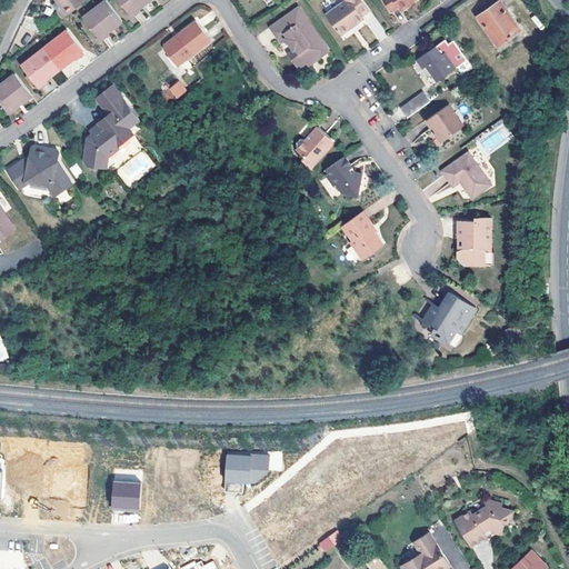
[(85,1),(83,0),(53,0),(56,2),(51,6),(61,19),(85,1)]
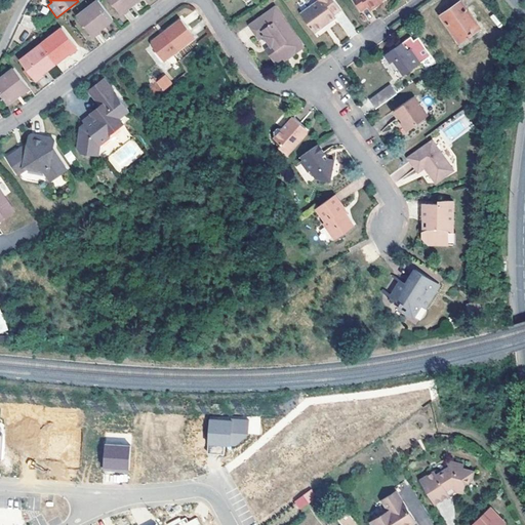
[(137,0),(109,0),(121,14),(131,5),(137,0)]
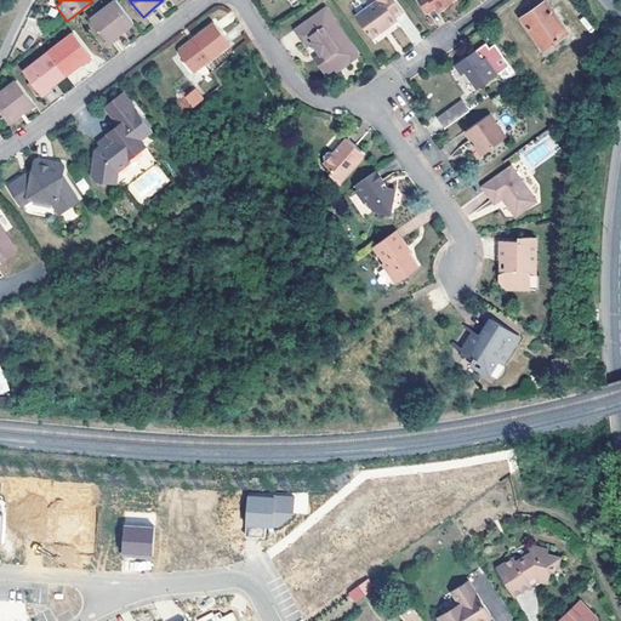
[(402,11),(393,0),(376,0),(355,16),(371,39),(397,21),(393,17),(402,11)]
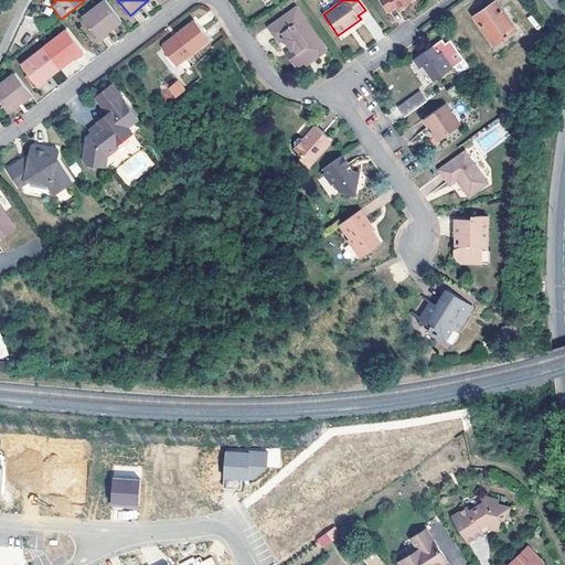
[(411,0),(377,0),(387,12),(394,7),(397,10),(411,0)]
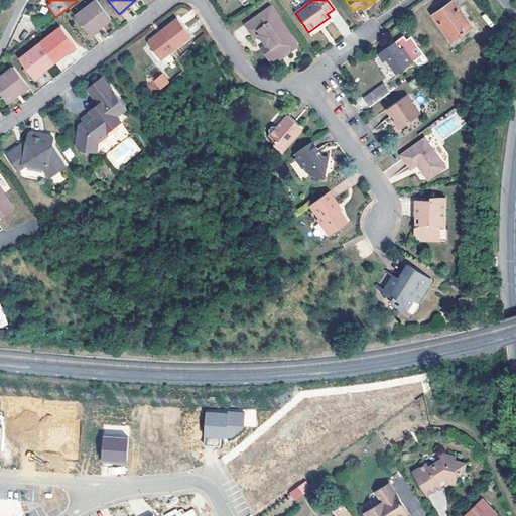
[(111,20),(96,1),(76,17),(91,35),(111,20)]
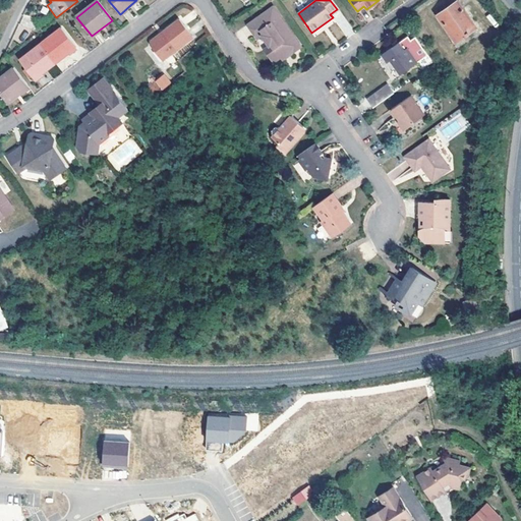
[(466,22),(470,19),(458,1),(439,15),(458,42),(472,32),(466,22)]
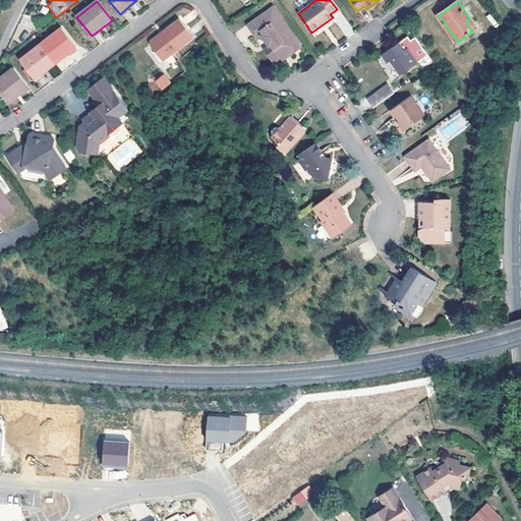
[(282,60),(301,46),(272,6),(246,24),(255,38),(261,35),(268,46),(264,49),(273,62),(280,57),(282,60)]
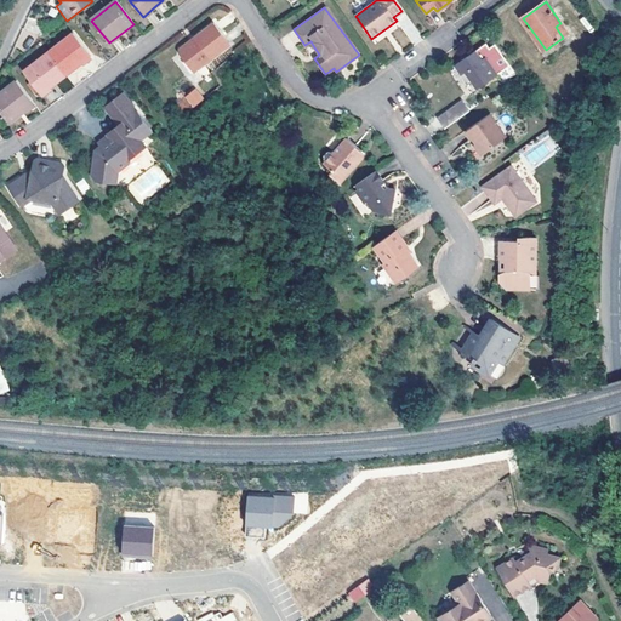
[(229,45),(214,23),(194,38),(197,41),(189,46),(187,44),(180,50),(189,63),(193,62),(198,69),(229,45)]
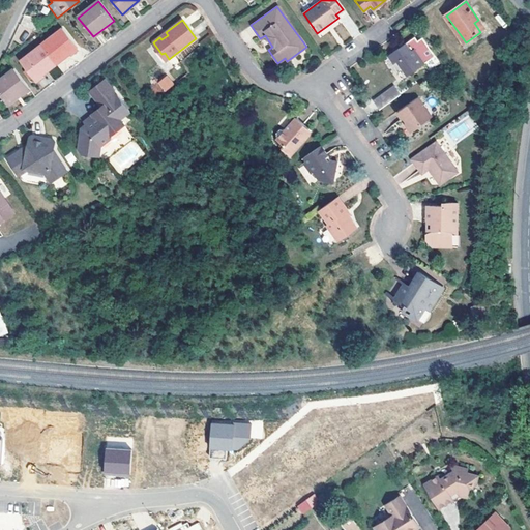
[(474,23),(480,32),(484,28),(481,23),(478,20),(474,23)]
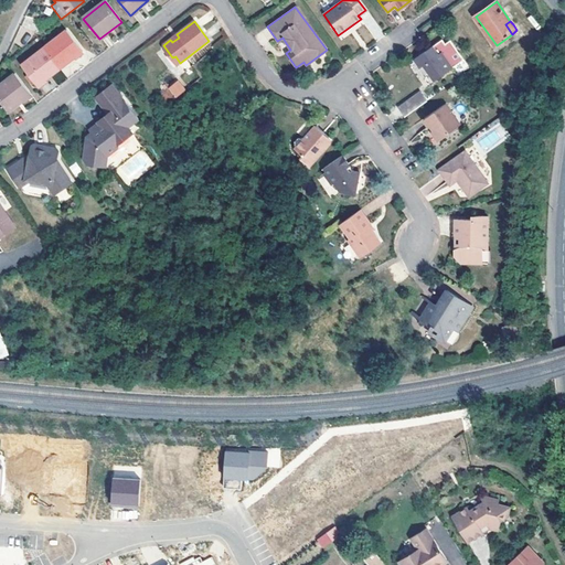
[(83,53),(66,32),(45,50),(61,70),(83,53)]
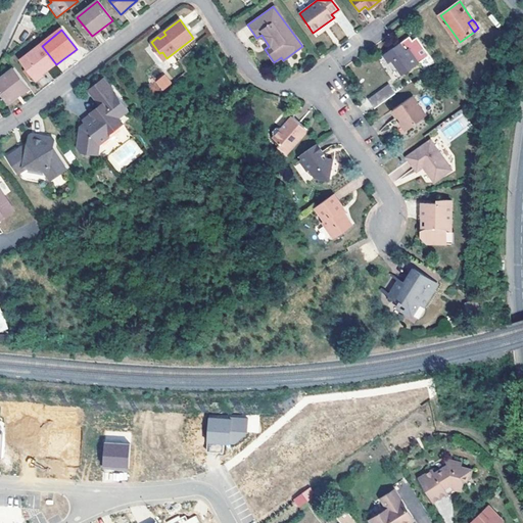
[(411,37),(384,55),(389,62),(392,60),(402,75),(430,55),(418,37),(413,40),(411,37)]
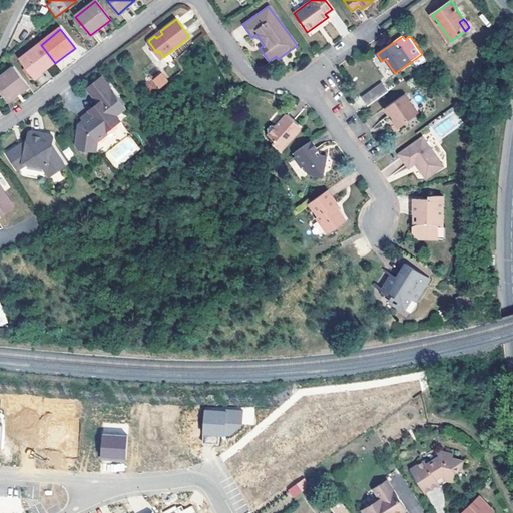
[(55,63),(41,45),(20,62),(26,69),(32,77),(35,79),(55,63)]
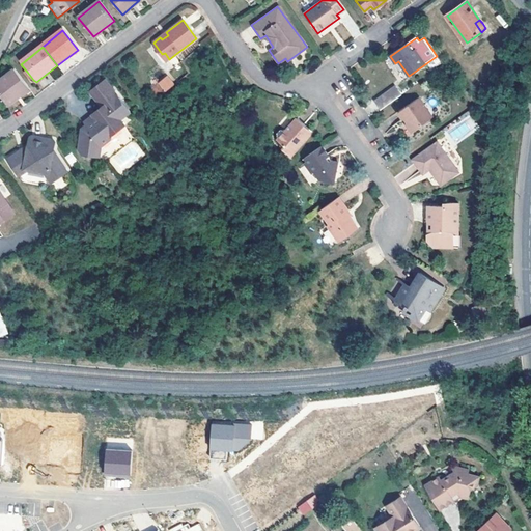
[(31,82),(33,80),(27,72),(25,74),(31,82)]
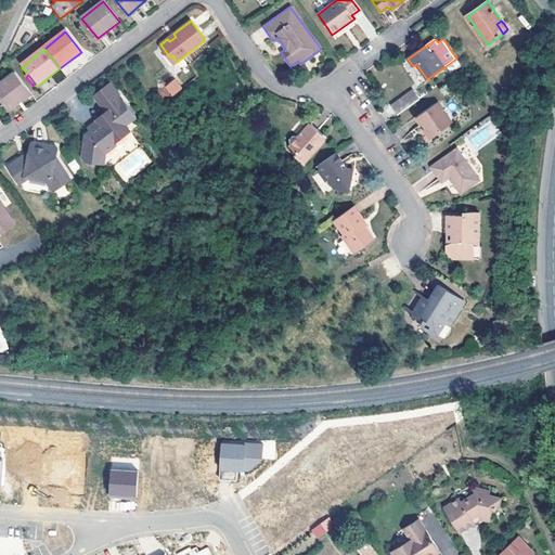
[(30,95),(14,76),(0,87),(0,99),(10,112),(21,103),(30,95)]
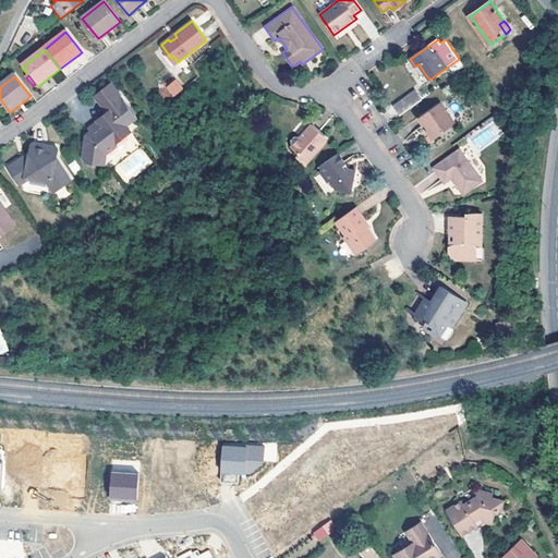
[(176,79),(166,87),(173,97),(183,88),(176,79)]
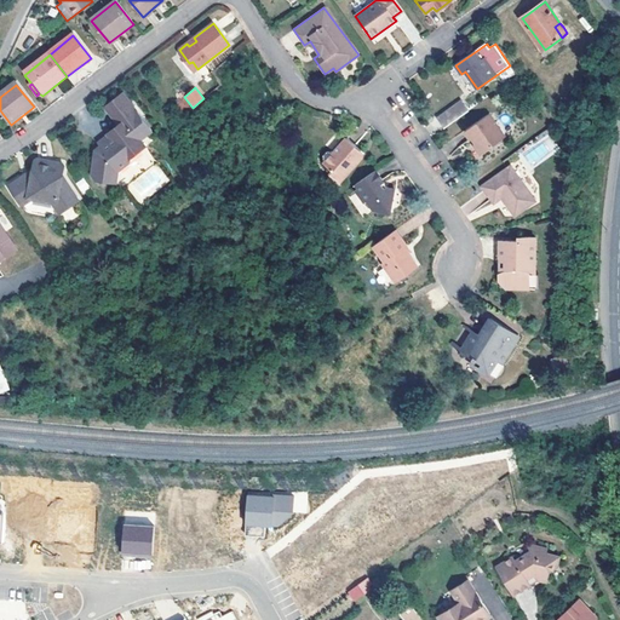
[(154,131),(124,93),(107,108),(120,125),(109,135),(110,136),(113,139),(110,141),(103,147),(97,151),(95,176),(99,181),(120,183),(121,171),(132,162),(132,159),(139,154),(141,142),(143,139),(154,131)]
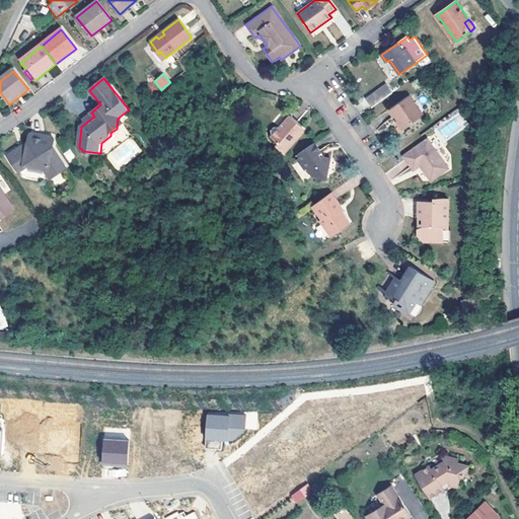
[(365,99),(371,107),(392,93),(386,84),(365,99)]
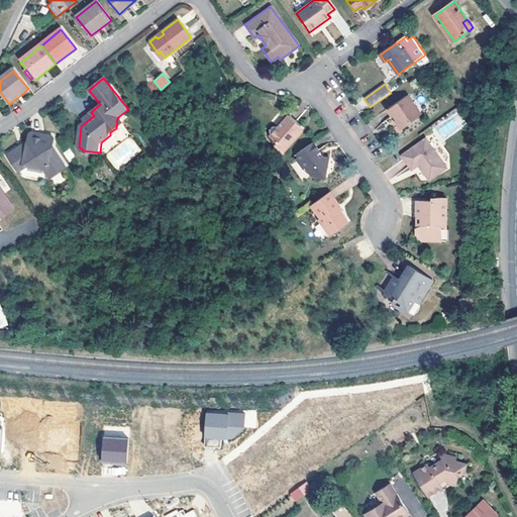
[(421,113),(408,95),(389,109),(393,115),(394,114),(396,116),(397,118),(396,120),(402,127),(421,113)]
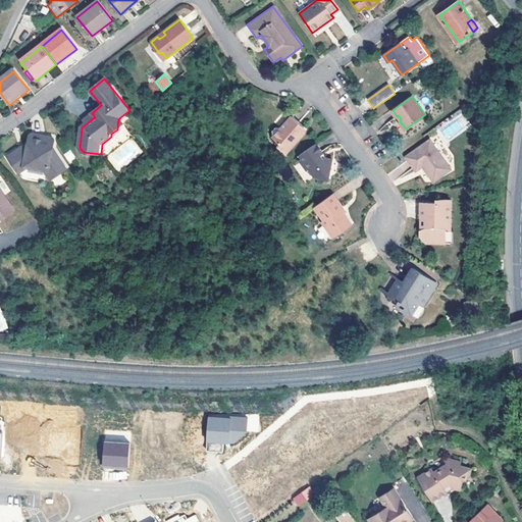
[(95,117),(93,114),(85,121),(87,123),(93,118),(95,117)]
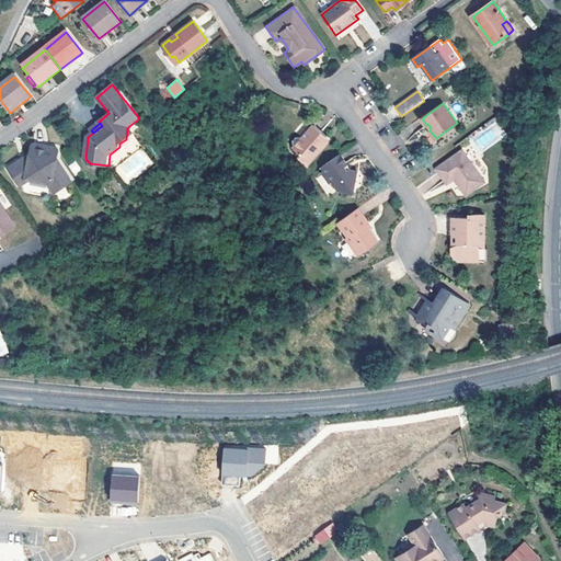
[(328,142),(327,140),(320,135),(323,130),(315,124),(304,137),(301,135),(296,136),(293,139),(294,144),(295,145),(294,147),(302,155),(300,157),(308,164),(328,142)]
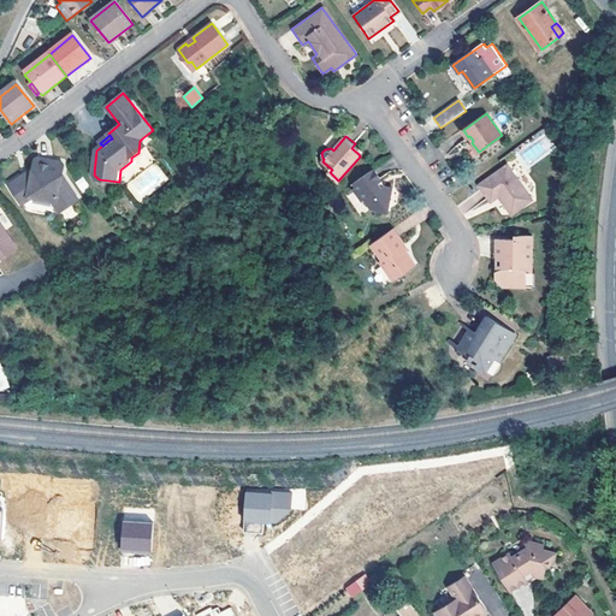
[(351,148),(359,154),(362,149),(355,143),(351,148)]
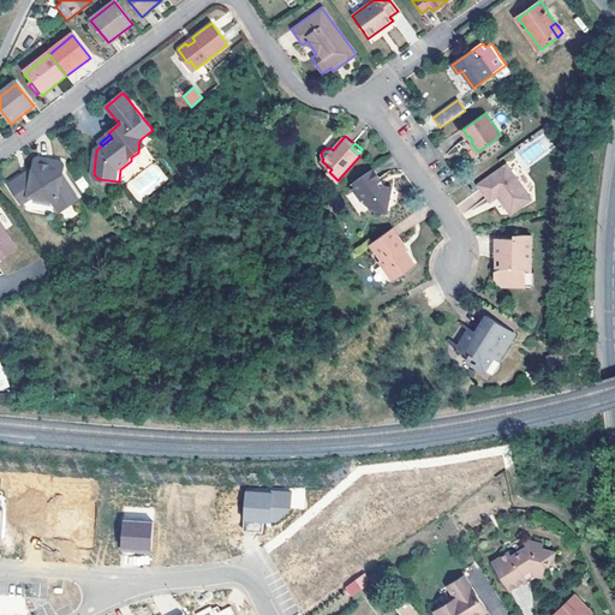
[(34,163),(34,172),(34,177),(28,181),(25,177),(11,186),(25,206),(35,199),(54,201),(61,213),(81,198),(69,183),(65,185),(63,180),(63,174),(64,166),(63,163),(37,161),(34,163)]
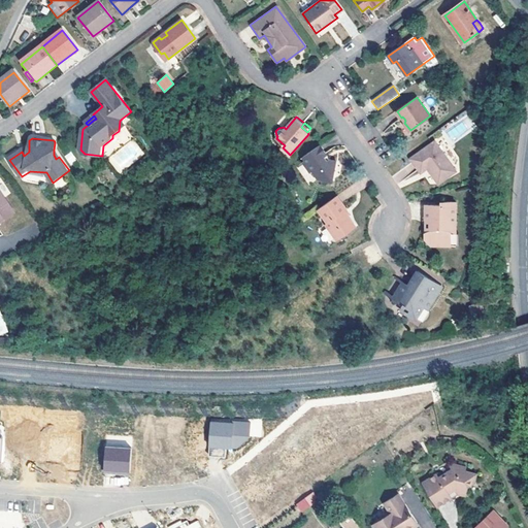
[(107,157),(118,172),(144,155),(134,139),(107,157)]
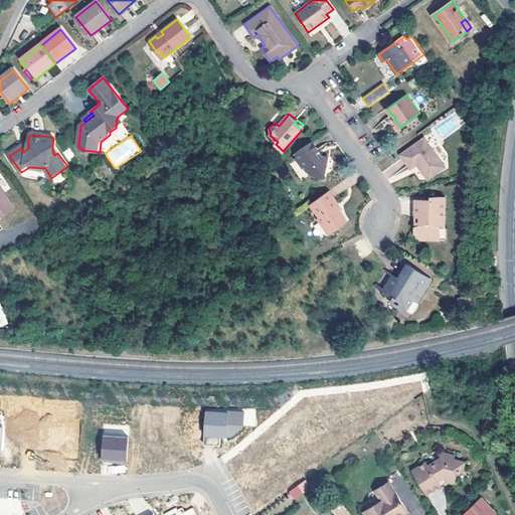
[(400,155),(410,169),(416,165),(419,163),(420,165),(422,167),(419,169),(425,177),(431,177),(437,172),(438,174),(445,168),(423,139),(400,155)]
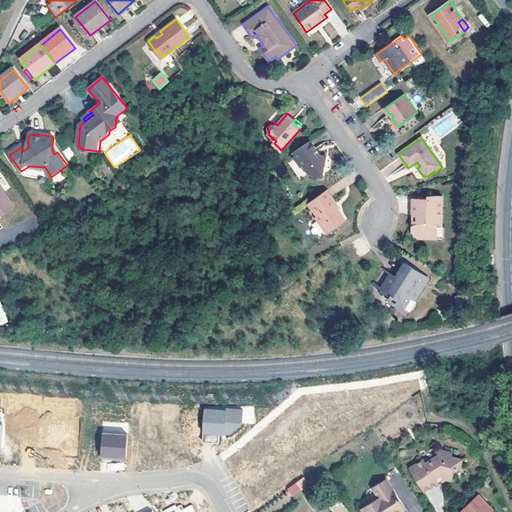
[(309,141),(290,155),(293,159),(291,160),(297,168),(299,167),(305,176),(320,181),(326,157),(320,156),(319,154),(317,157),(314,153),(317,151),(309,141)]
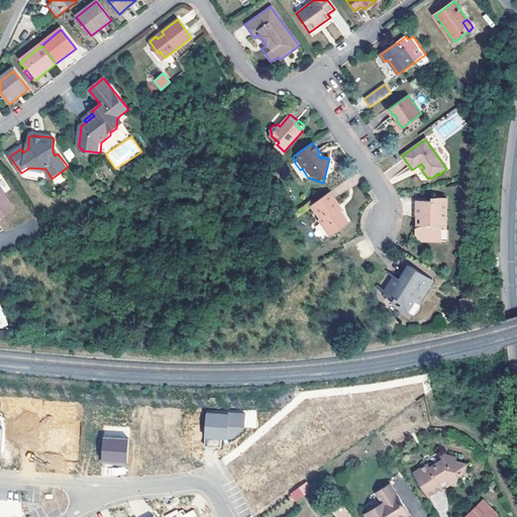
[(0,183),(0,216),(15,206),(0,183)]
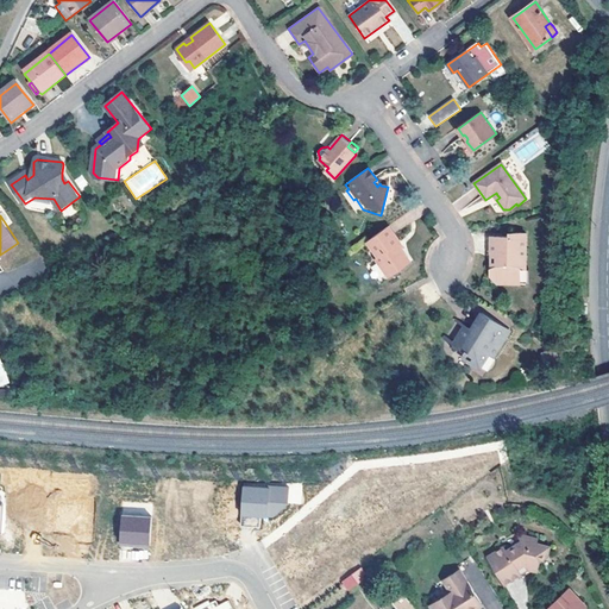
[(400,242),(389,226),(366,242),(377,257),(375,258),(387,277),(409,262),(401,249),(396,244),(400,242)]
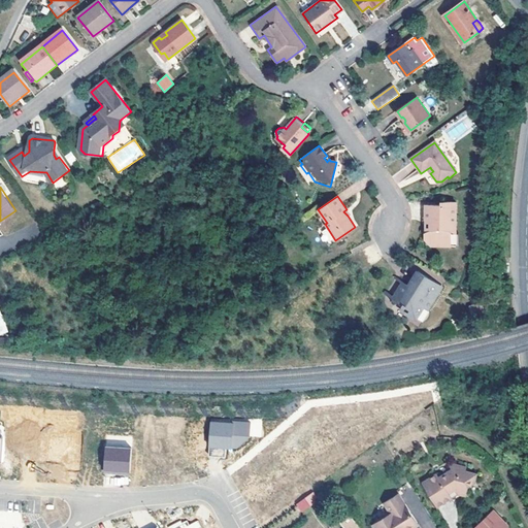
[(442,202),(442,206),(426,205),(425,220),(430,221),(430,226),(430,230),(425,235),(425,245),(450,246),(450,231),(455,235),(455,203),(442,202)]
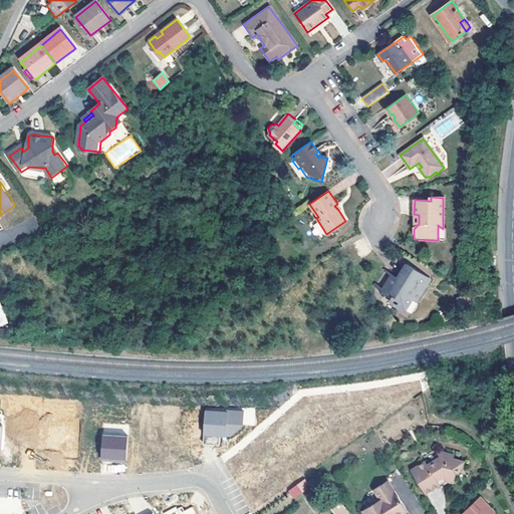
[(431,280),(407,265),(399,276),(398,279),(392,275),(382,290),(393,296),(392,297),(396,299),(402,302),(398,307),(406,312),(414,300),(417,302),(431,280)]
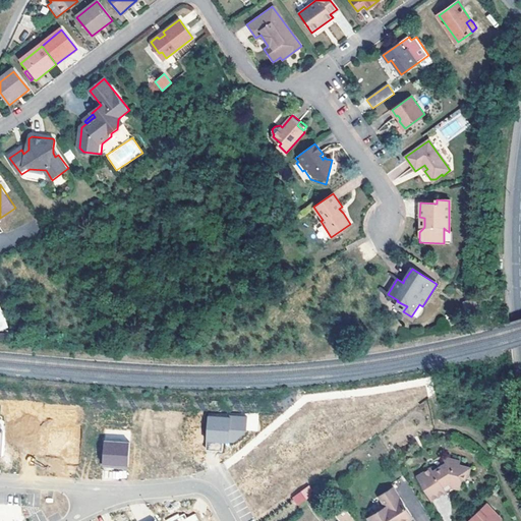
[(395,306),(403,311),(407,306),(401,303),(397,301),(395,306)]
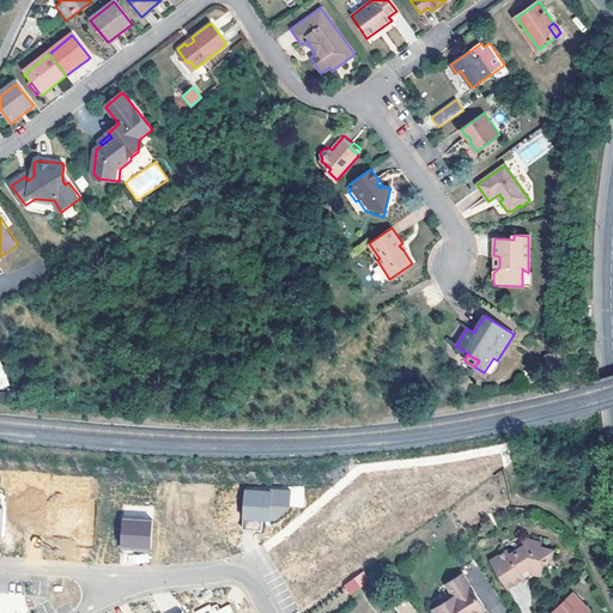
[(271,490),(244,489),(242,528),(262,529),(262,519),(275,520),(290,507),(291,489),(271,487),(271,490)]
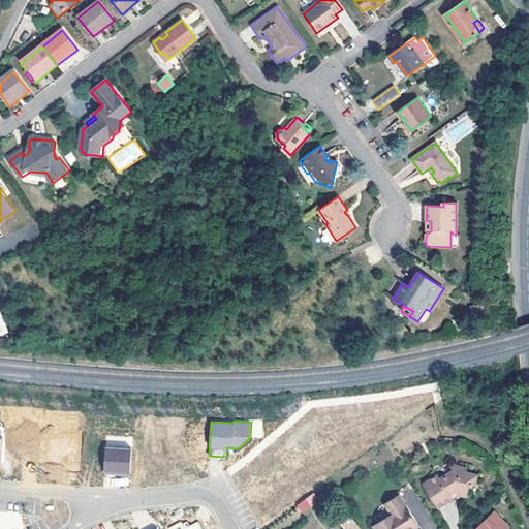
[(31,467),(40,467),(42,434),(33,434),(33,439),(17,438),(14,463),(25,464),(32,464),(31,467)]
